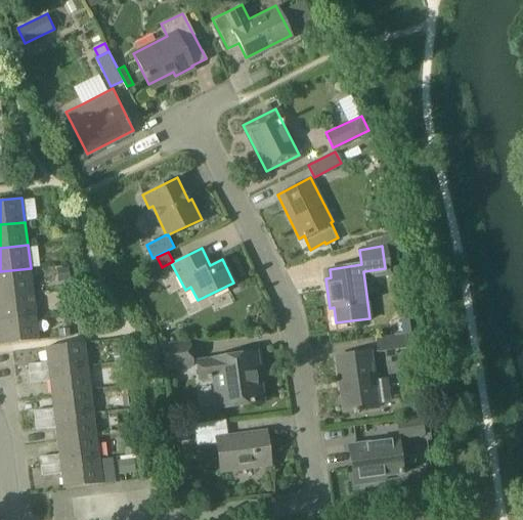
[(57,279),(71,278),(70,265),(56,266),(57,279)]
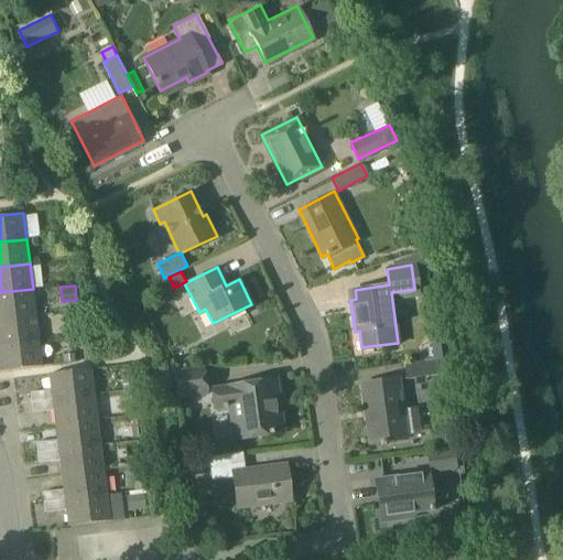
[(0,292),(0,318),(36,314),(33,289),(0,292)]
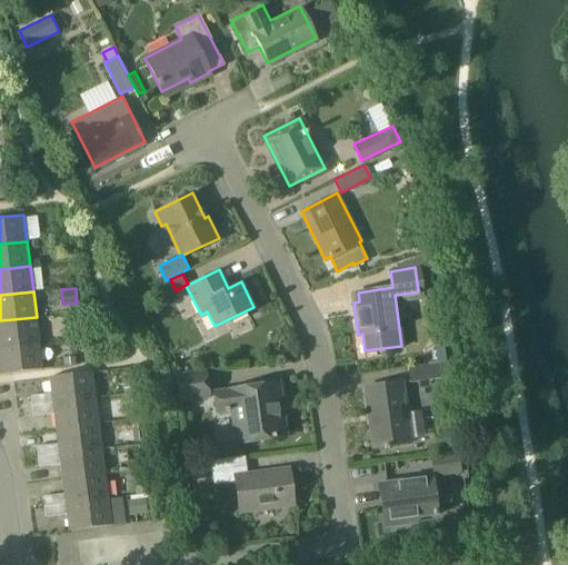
[(67,326),(79,325),(78,314),(65,316),(67,326)]
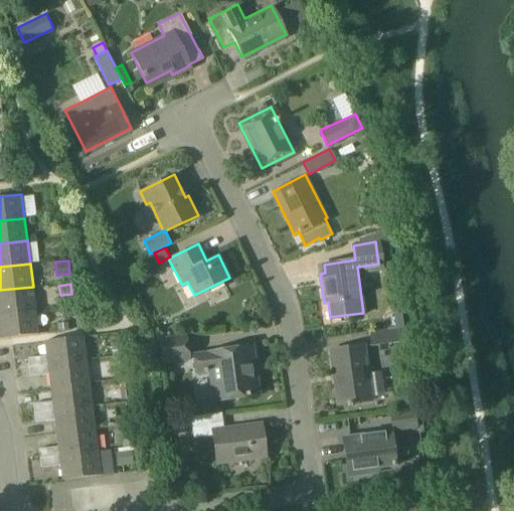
[(0,313),(35,310),(33,287),(0,290),(0,313)]
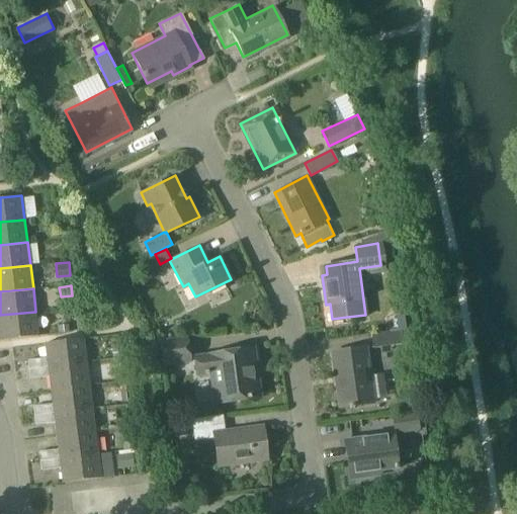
[(0,315),(0,339),(38,335),(35,312),(0,315)]
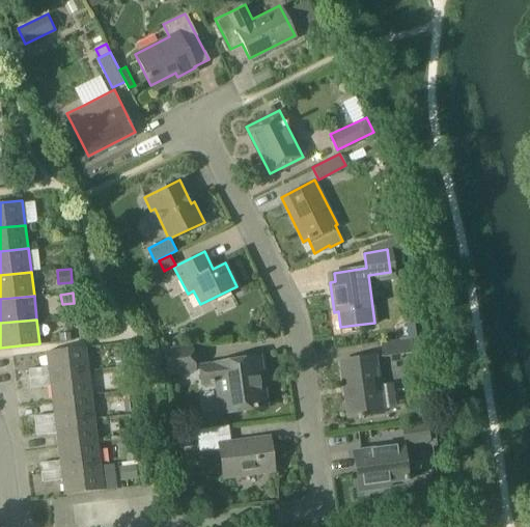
[(382,342),(384,355),(414,351),(412,337),(382,342)]
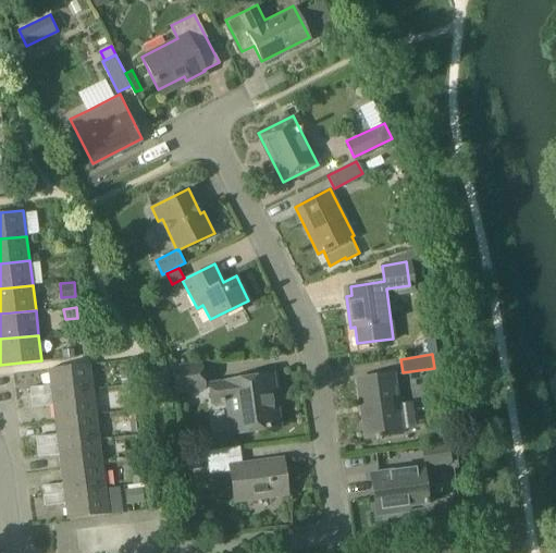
[(204,389),(200,363),(172,367),(176,392),(204,389)]
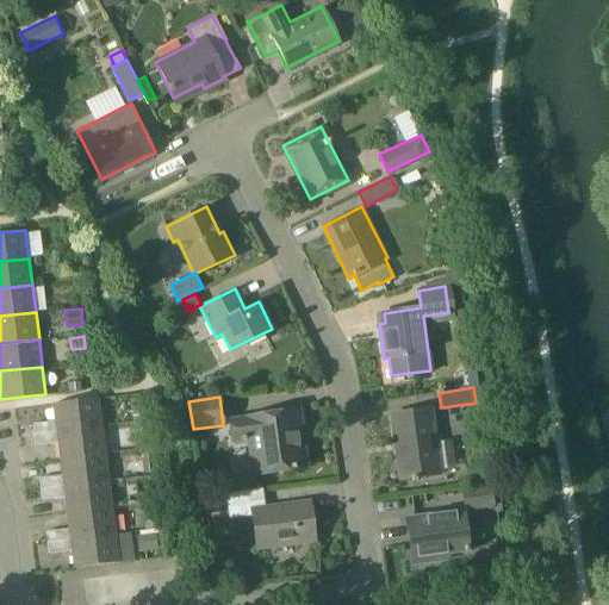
[(33,424),(35,435),(103,425),(99,398),(55,404),(56,420),(33,424)]
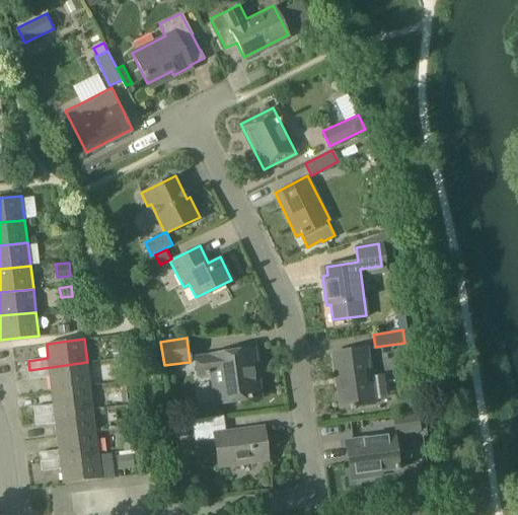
[(374,402),(366,347),(334,352),(342,408),(374,402)]
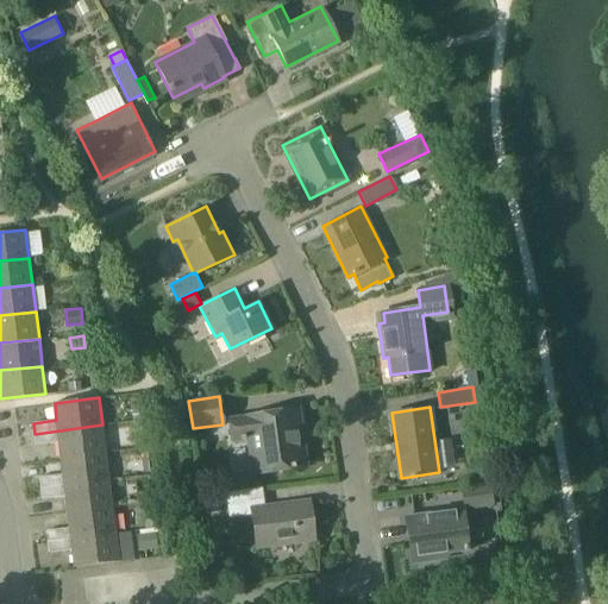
[(301,431),(299,408),(229,417),(232,440),(254,436),(259,472),(300,466),(295,432),(301,431)]
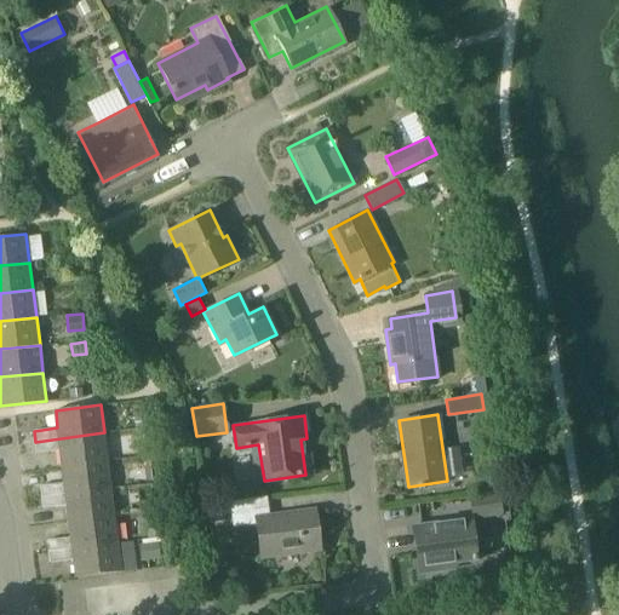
[(107,460),(104,432),(35,442),(36,453),(61,450),(62,466),(107,460)]
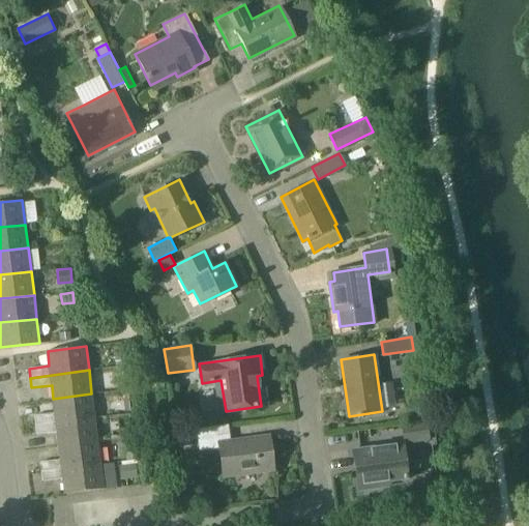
[(35,414),(36,425),(94,417),(91,393),(53,399),(55,412),(35,414)]
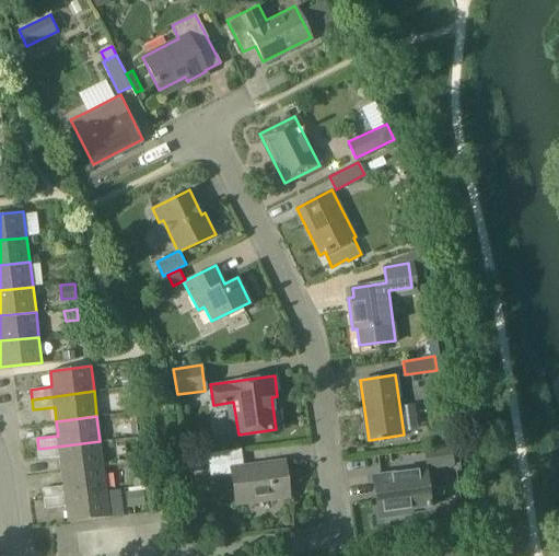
[(103,465),(100,441),(38,449),(39,460),(60,456),(62,471),(103,465)]
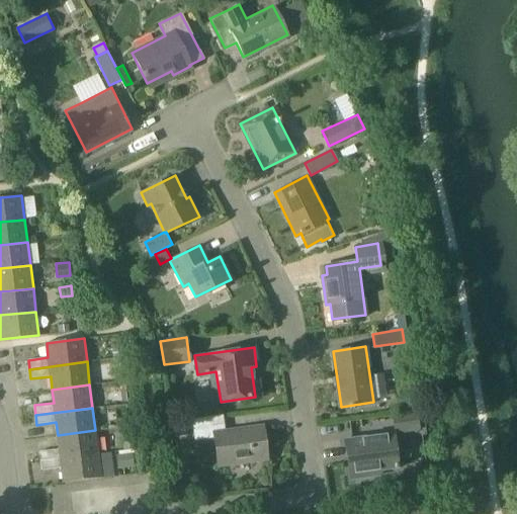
[(393,414),(396,432),(419,429),(417,411),(393,414)]
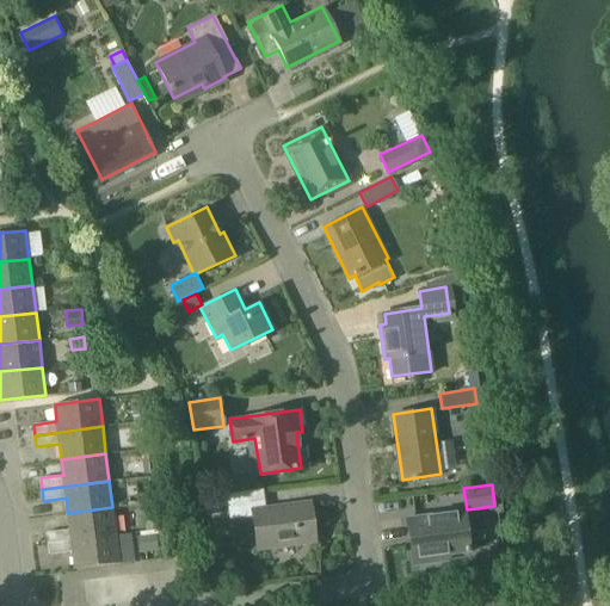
[(226,493),(229,518),(252,515),(257,549),(315,542),(309,501),(265,507),(263,488),(226,493)]
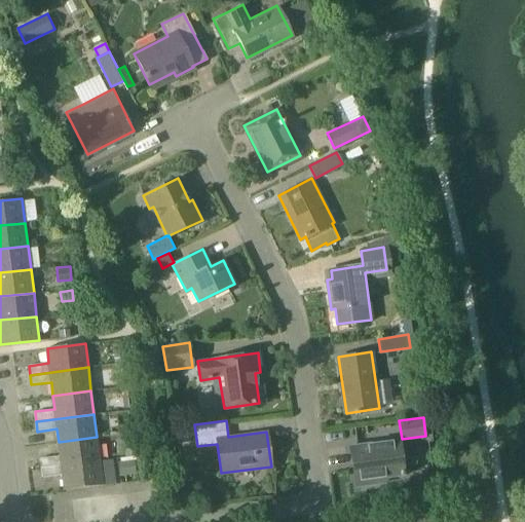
[(40,458),(41,468),(100,460),(97,437),(59,442),(61,456),(40,458)]
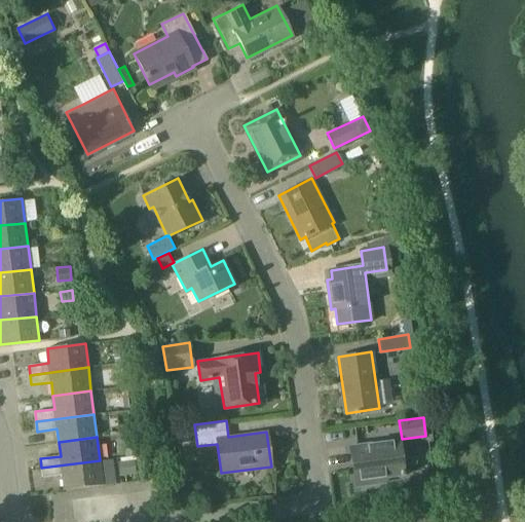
[(404,475),(399,440),(350,446),(355,481),(404,475)]
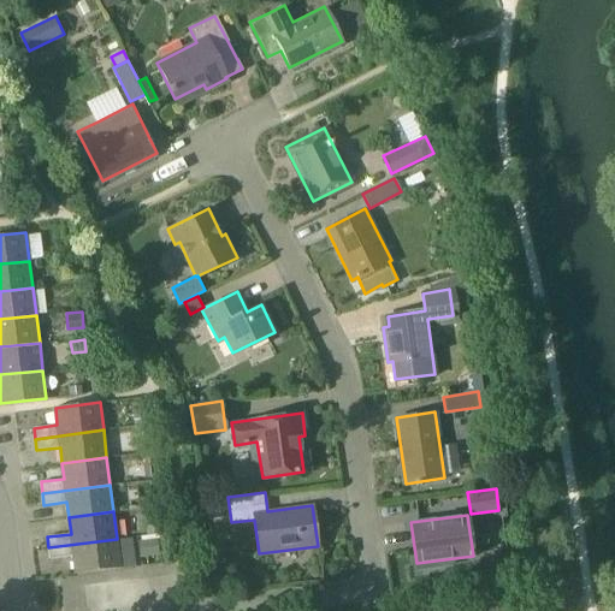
[(141,555),(158,552),(157,538),(139,539),(141,555)]
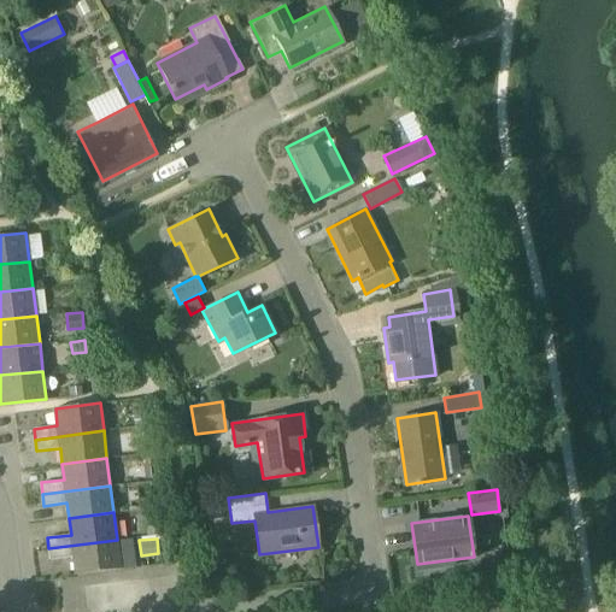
[(76,574),(121,569),(117,540),(48,548),(50,559),(74,557),(76,574)]
